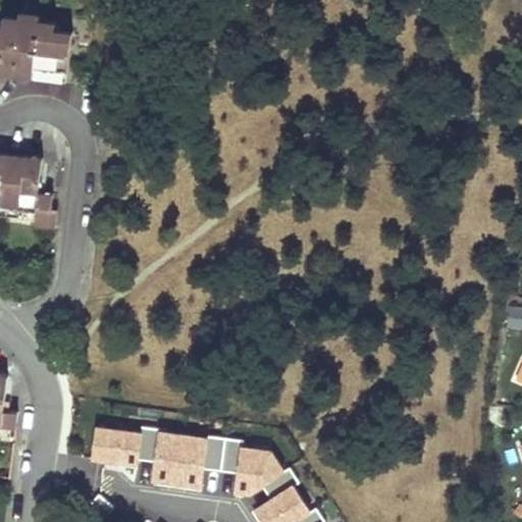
[(0,33),(0,76),(4,81),(9,74),(65,82),(68,54),(71,33),(54,30),(54,22),(40,20),(41,13),(19,11),(18,18),(3,16),(2,24),(1,33),(0,33)]
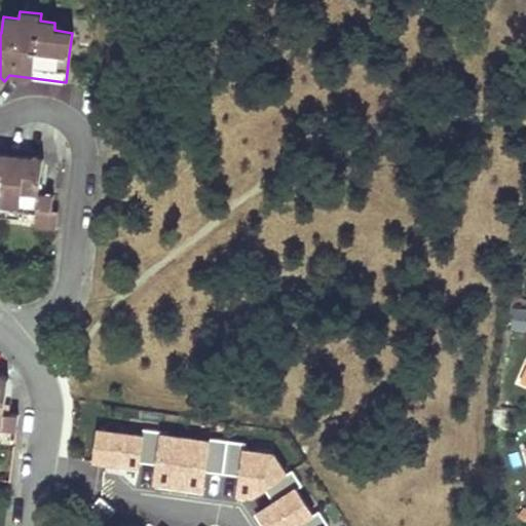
[(19,212),(36,214),(37,209),(50,211),(52,195),(44,194),(38,194),(40,165),(41,159),(34,158),(0,153),(0,217),(17,220),(19,212)]
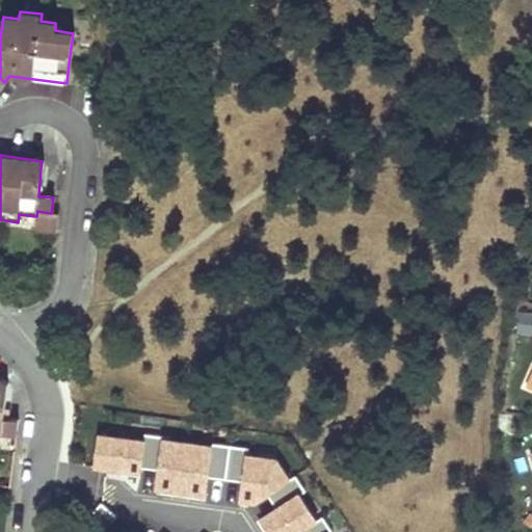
[(37,211),(36,216),(34,232),(55,235),(58,214),(51,213),(37,211)]
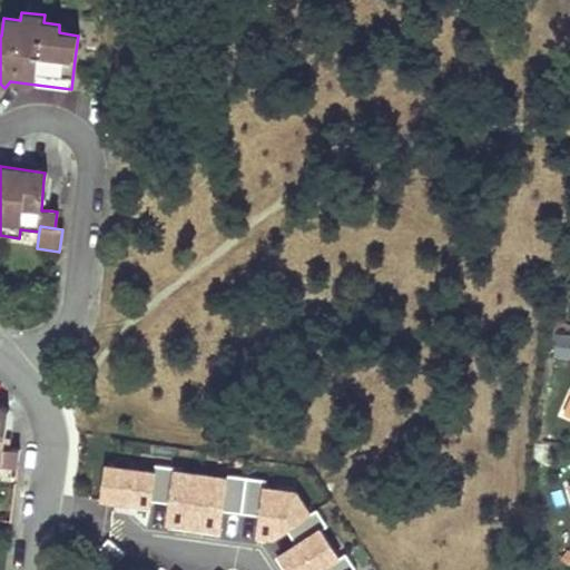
[(0,471),(1,472),(2,465),(17,468),(19,450),(11,449),(5,449),(8,418),(9,411),(1,405),(0,406),(0,471)]
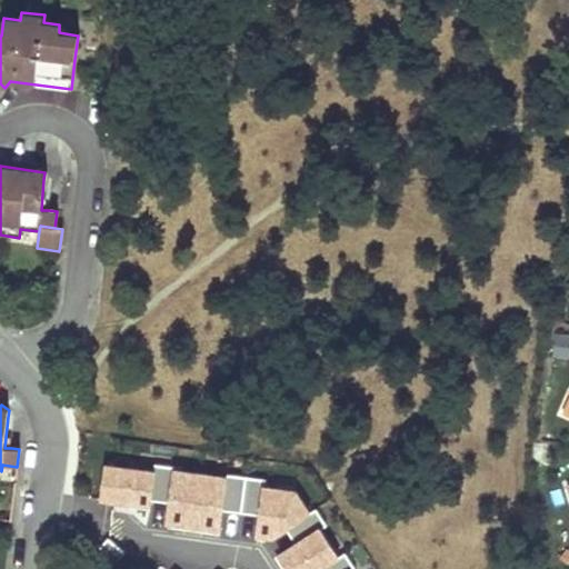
[(102,466),(96,507),(150,515),(152,501),(167,503),(165,525),(220,533),(223,510),(258,516),(255,538),(278,541),(288,536),(293,545),(276,556),(282,568),(352,568),(347,560),(340,565),(318,531),(326,526),(318,513),(312,517),(296,491),(265,487),(266,482),(155,466),(153,473),(102,466)]
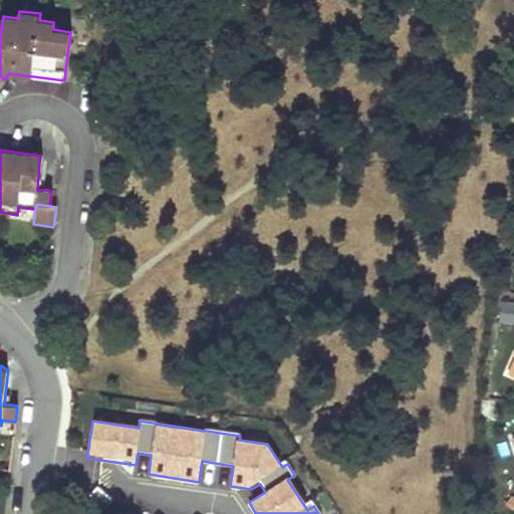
All buildings are outlined.
